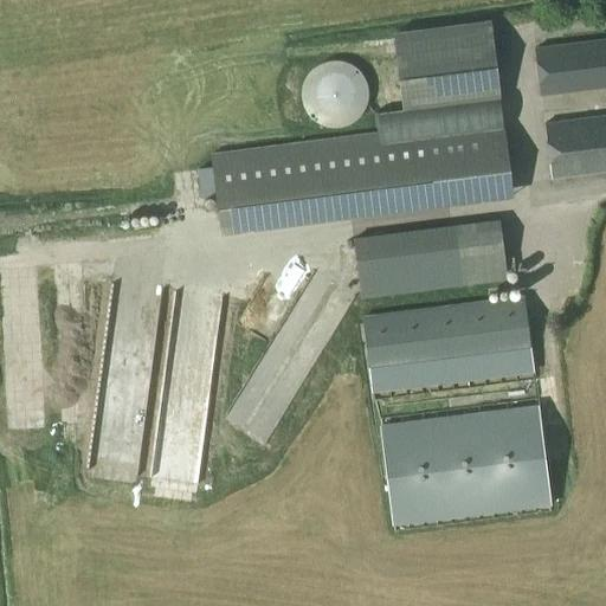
[(503,88),(494,23),(395,36),(404,100),(503,88)]
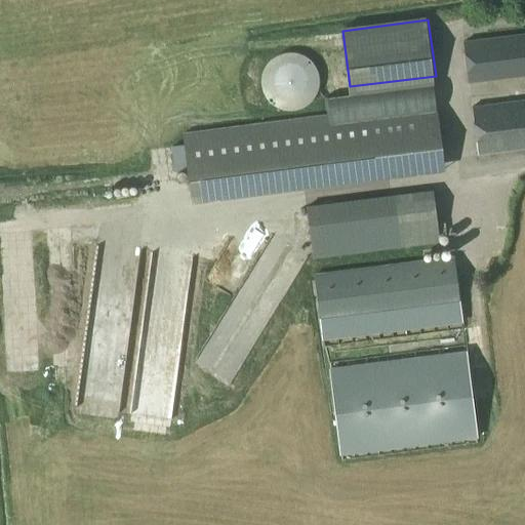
[(524,147),(524,33),(465,41),(470,84),(524,77),(524,102),(472,109),(478,153),(524,147)]
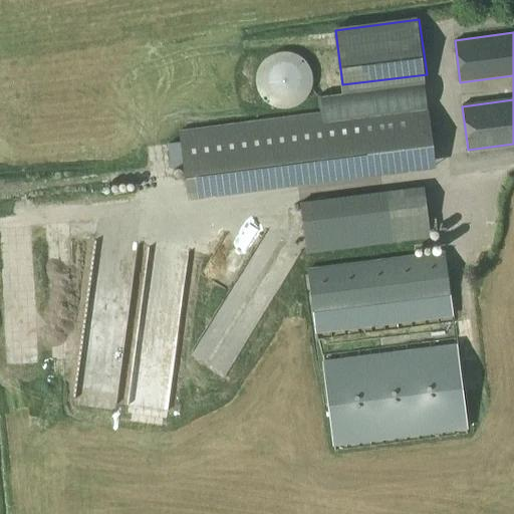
[(255,73),(254,80),(255,86),(257,93),(262,100),(268,105),(276,108),(283,109),(291,107),(297,105),(302,101),(307,95),(310,88),(311,80),(310,72),(307,65),(302,59),(297,55),(291,53),(284,51),(276,52),(268,55),(262,60),(257,67),(255,73)]
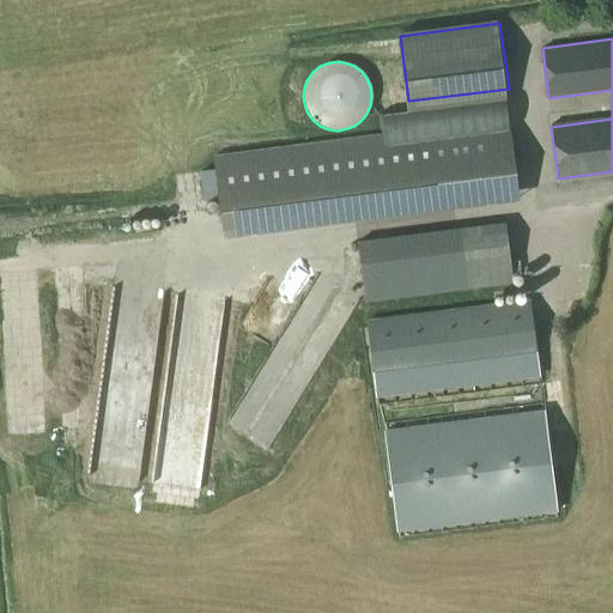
[(516,182),(509,133),(386,149),(384,134),(214,156),(216,169),(222,219),(516,182)]
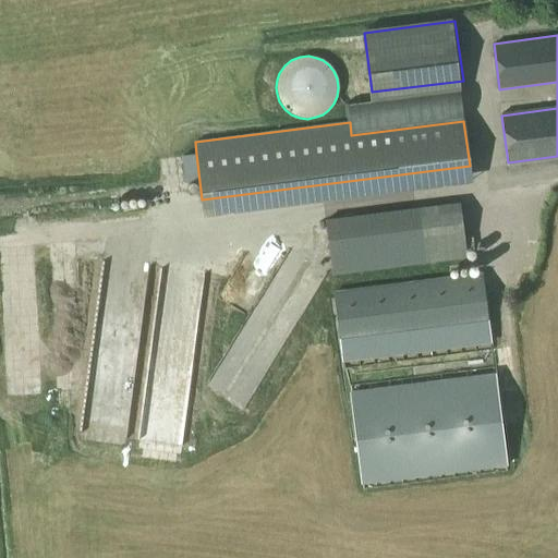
[(330,276),(464,259),(458,204),(323,220),(330,276)]
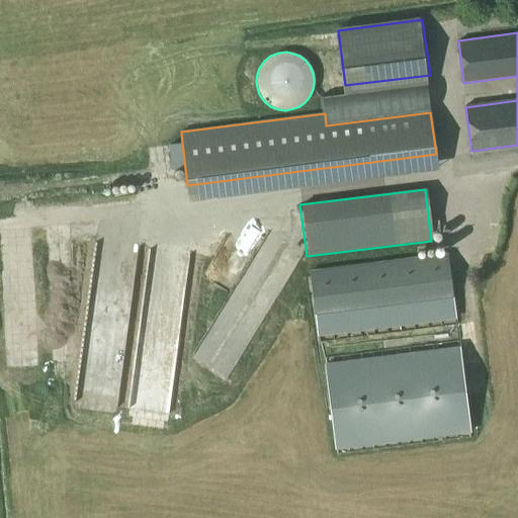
[(317,337),(455,320),(446,253),(309,271),(317,337)]
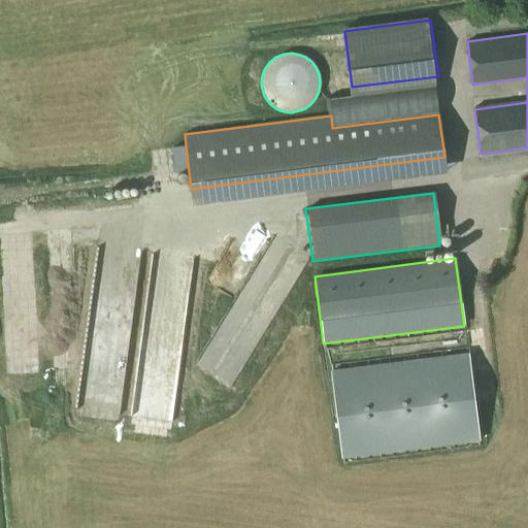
[(66,401),(107,409),(124,318),(84,309),(66,401)]
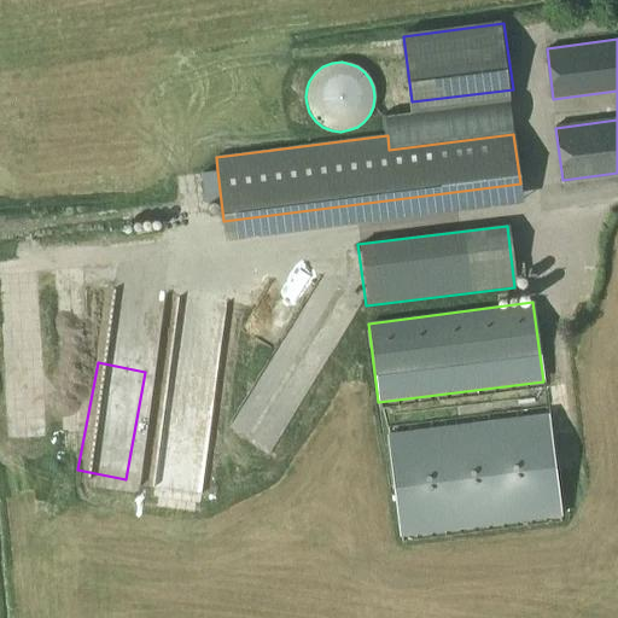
[(547,415),(388,436),(401,538),(559,518),(547,415)]
